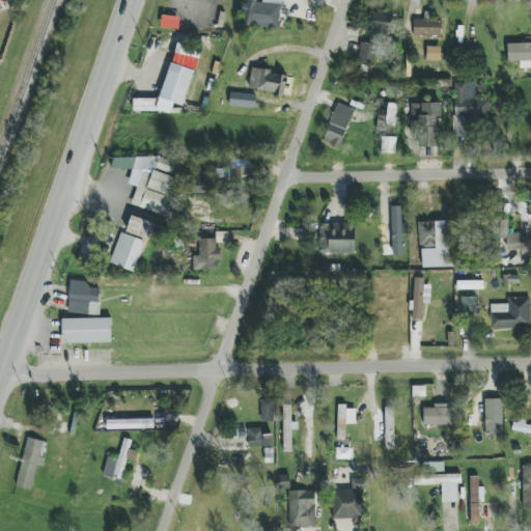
[(245,0),(243,25),(279,28),(281,0),(245,0)]
